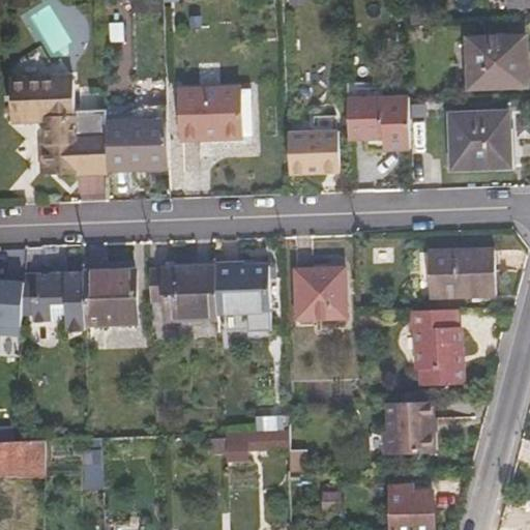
[(131,0),(133,10),(153,11),(152,0),(131,0)]
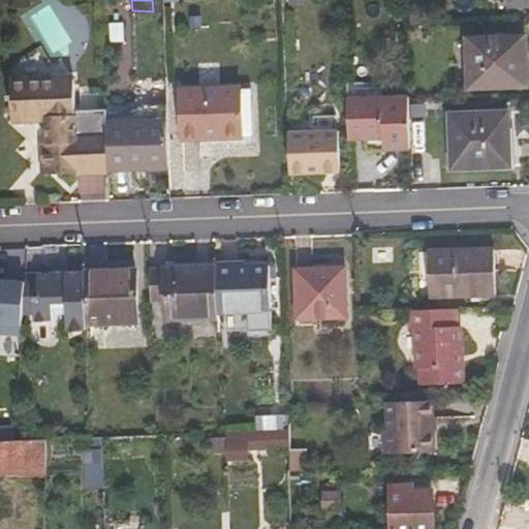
[(528,0),(506,0),(507,10),(528,8),(528,0)]
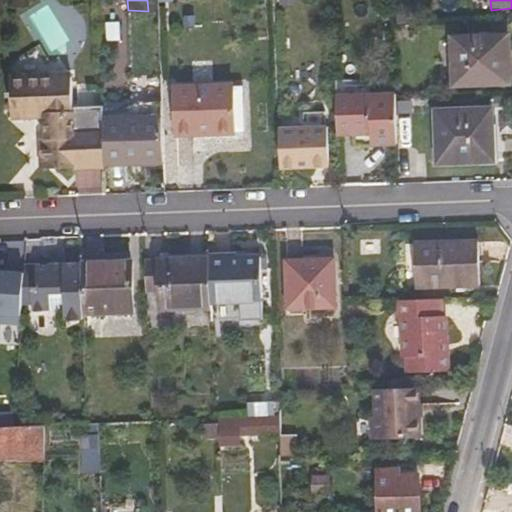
[(393,8),(393,25),(412,24),(411,7),(393,8)]
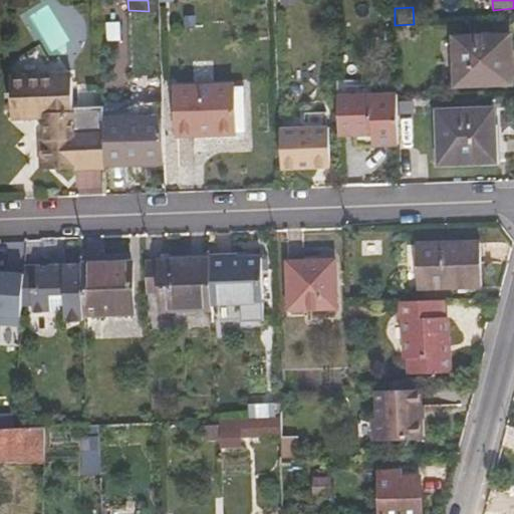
[(456,38),(457,84),(512,81),(510,35),(456,38)]
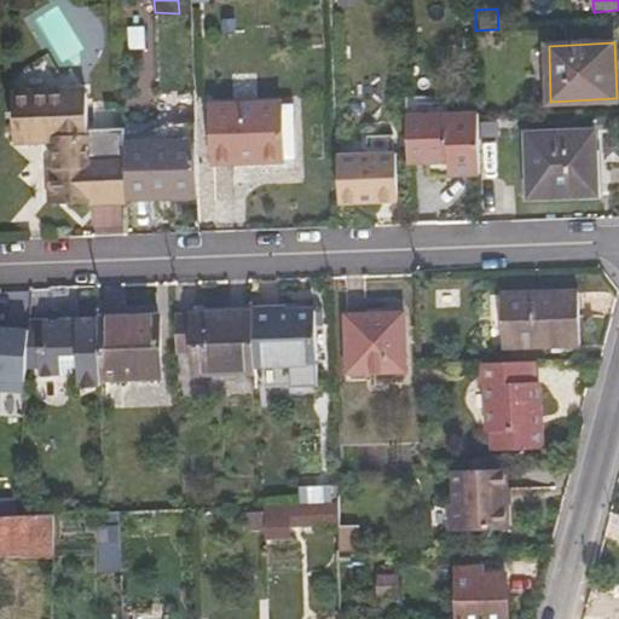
[(50,137),(52,166),(48,166),(50,206),(88,203),(88,201),(125,198),(125,197),(122,136),(122,127),(85,128),(84,92),(11,94),(11,138),(50,137)]
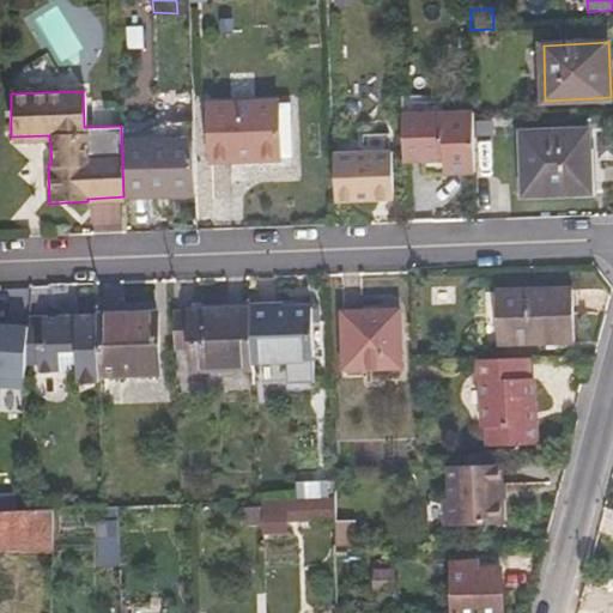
[(210,105),(211,161),(230,161),(231,173),(295,169),(292,102),(210,105)]
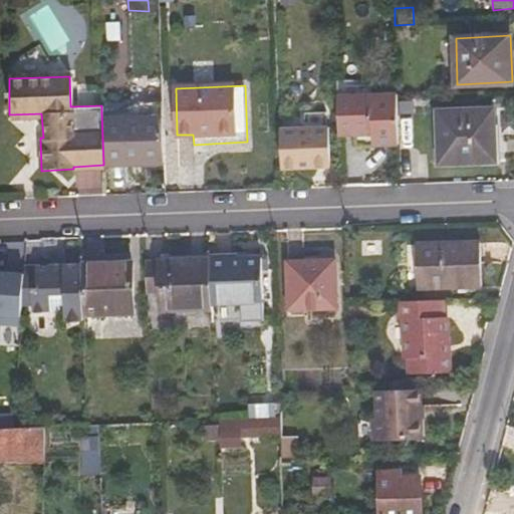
[(395,95),(336,96),(338,136),(369,135),(369,147),(396,146),(395,95)]
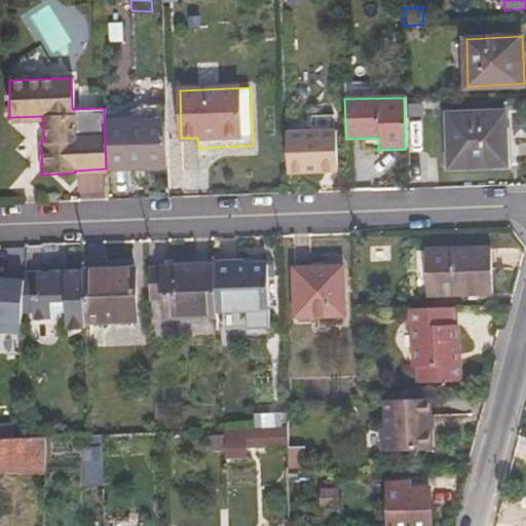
[(104,115),(106,167),(166,165),(164,105),(141,105),(124,115),(104,115)]
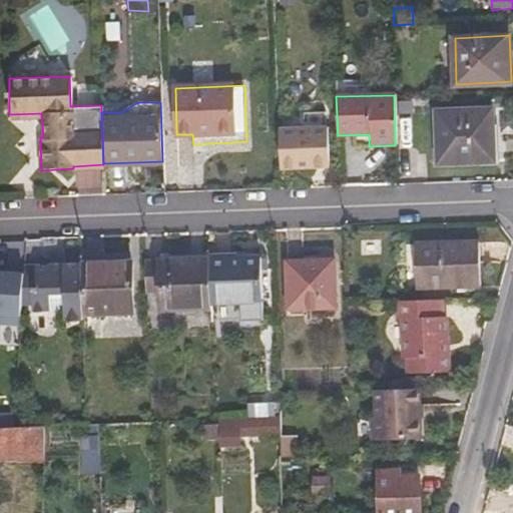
[(438,110),(440,163),(492,161),(490,108),(438,110)]
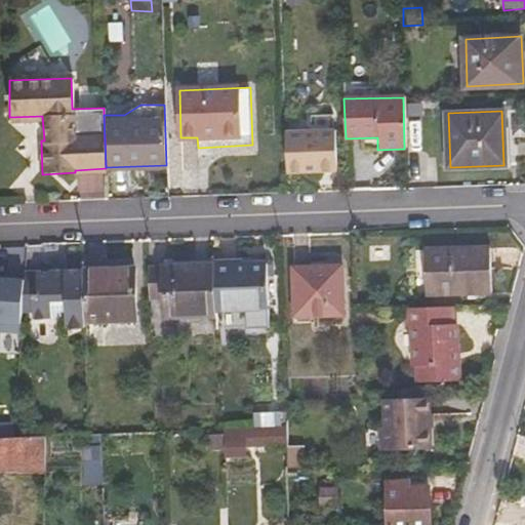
[(285,133),(286,163),(333,161),(332,132),(330,132),(330,118),(310,119),(310,133),(285,133)]
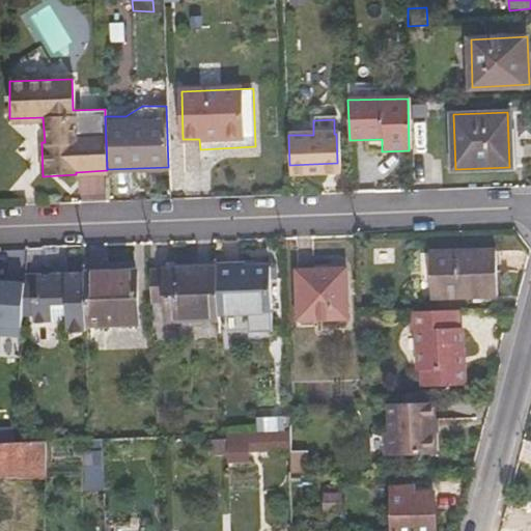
[(289,165),(289,177),(337,175),(337,163),(289,165)]
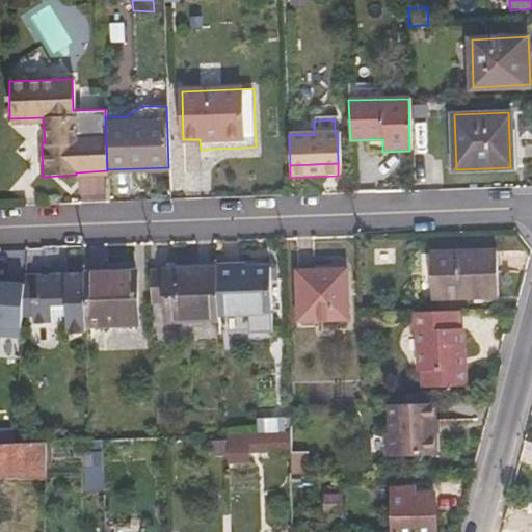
[(431,257),(433,300),(497,297),(495,253),(431,257)]
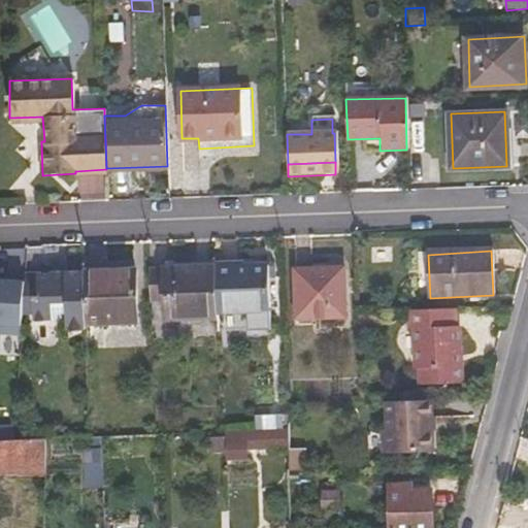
[(0,298),(17,298),(15,258),(0,258),(0,298)]
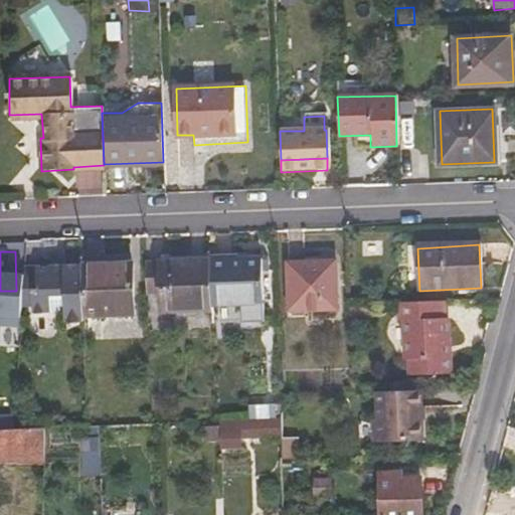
[(160,294),(161,310),(210,309),(207,261),(144,265),(146,294),(160,294)]
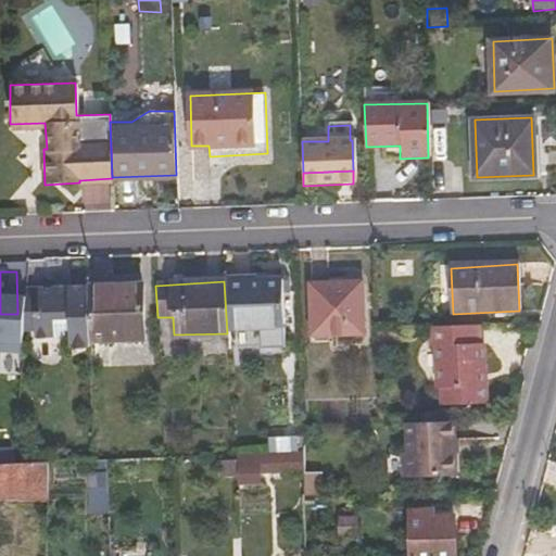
[(224,281),(227,333),(227,342),(281,341),(278,281),(224,281)]
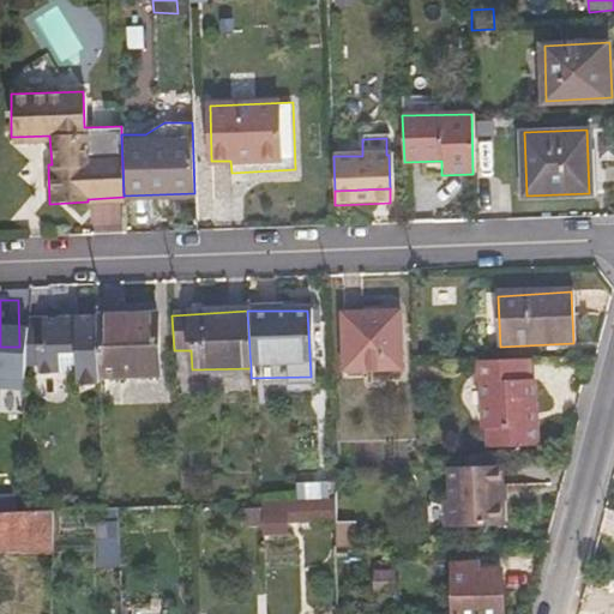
[(341,314),(343,372),(401,371),(398,312),(341,314)]
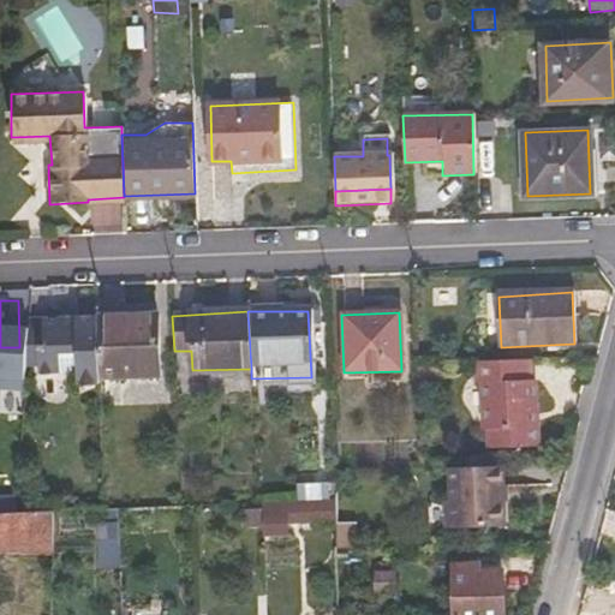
[(96,318),(99,380),(157,376),(155,316),(96,318)]
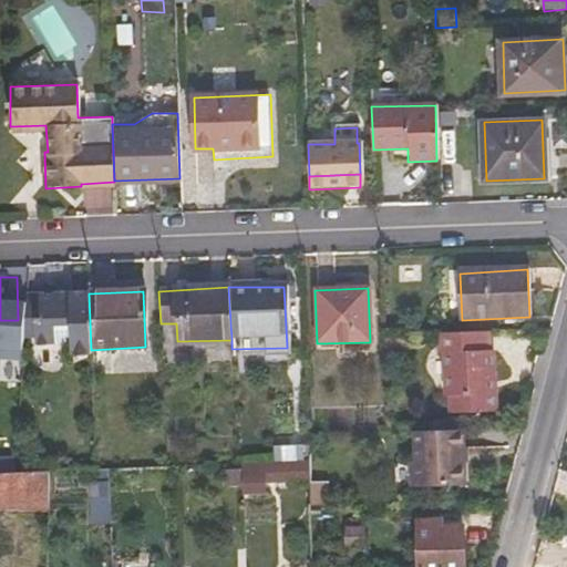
[(26,296),(21,339),(34,339),(35,346),(71,346),(72,357),(91,357),(91,350),(89,294),(68,295),(66,303),(58,305),(58,296),(26,296)]
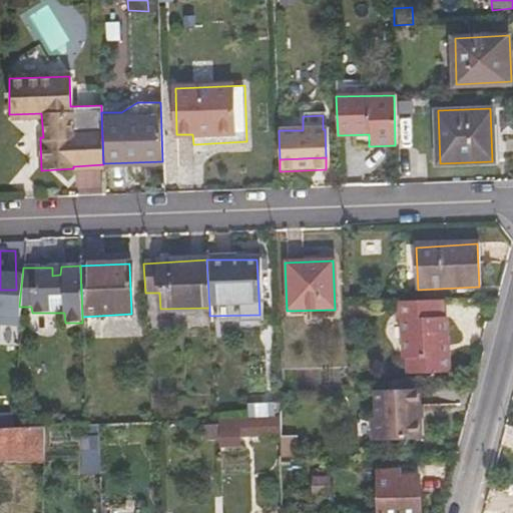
[(61,267),(52,268),(52,276),(60,275),(61,267)]
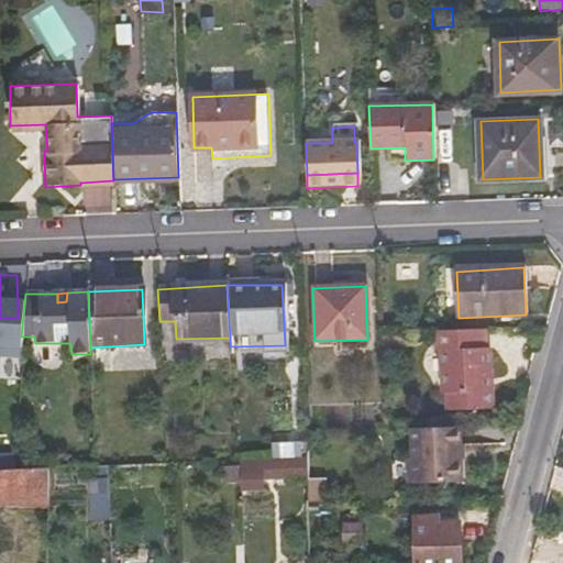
[(443,373),(444,394),(450,395),(451,410),(492,409),(488,349),(482,349),(481,330),(437,332),(438,373),(443,373)]
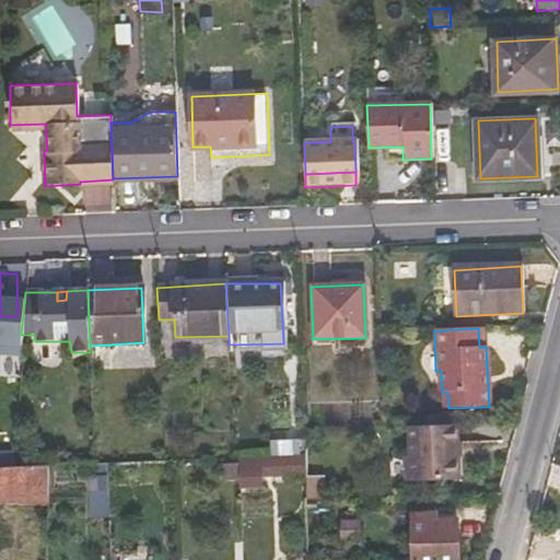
[(378,331),(380,346),(398,345),(398,331),(378,331)]
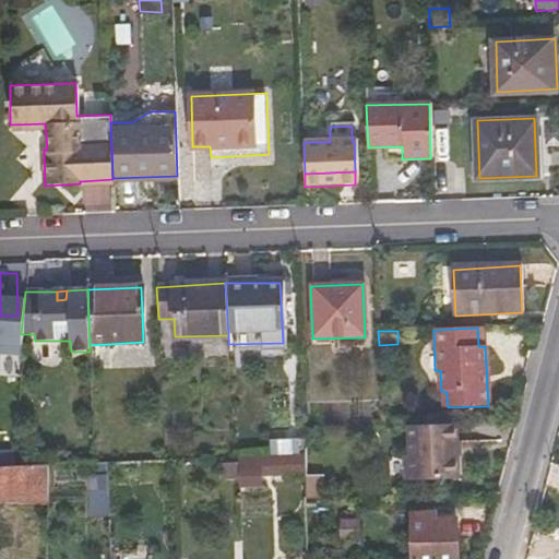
[(405,456),(406,479),(458,477),(458,424),(409,425),(411,455),(405,456)]
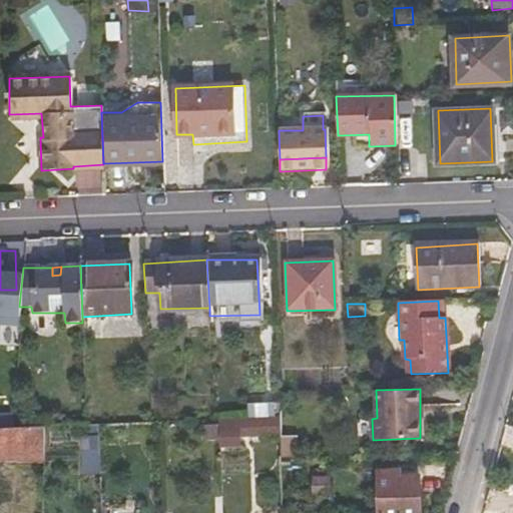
[(0,411),(0,427),(10,427),(11,411),(0,411)]
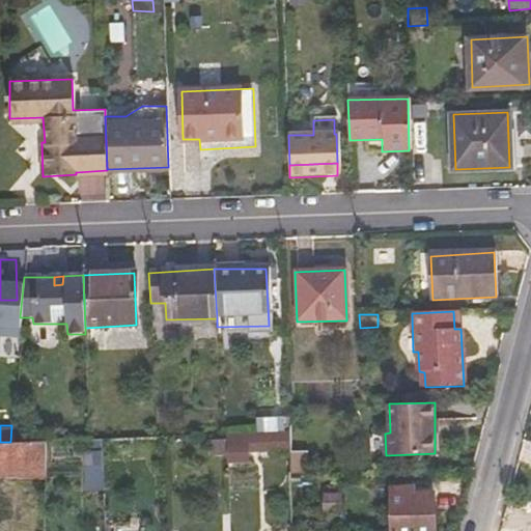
[(17,428),(17,439),(32,438),(32,427),(17,428)]
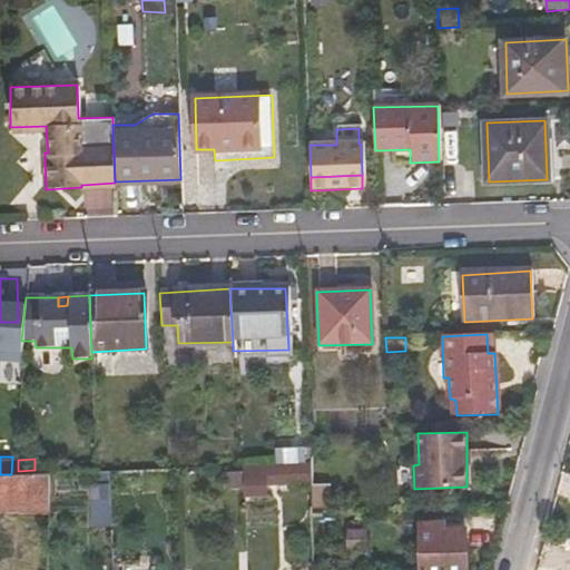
[(244,467),(245,500),(265,500),(265,487),(288,484),(290,465),(244,467)]
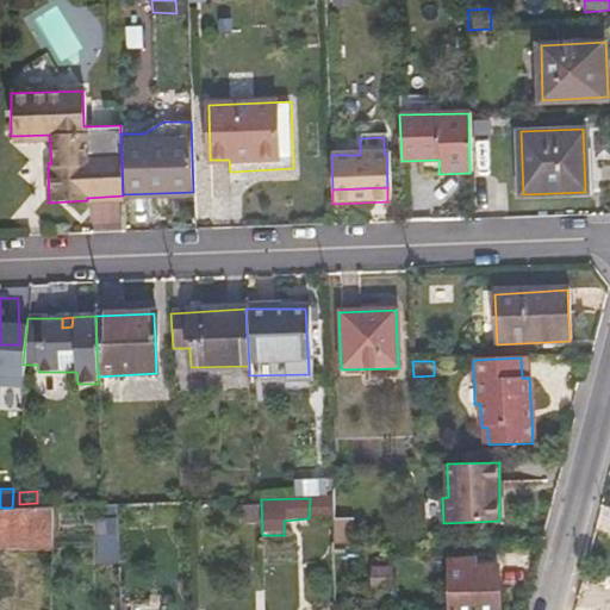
[(0,547),(49,545),(49,506),(12,508),(0,508),(0,547)]
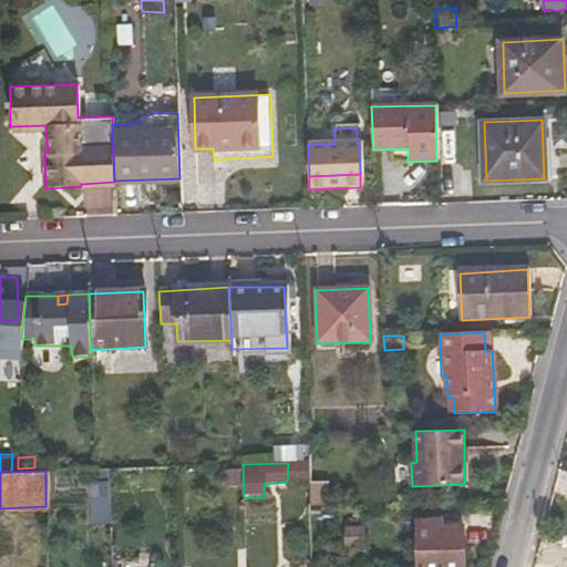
[(309,483),(316,506),(337,500),(330,477),(309,483)]
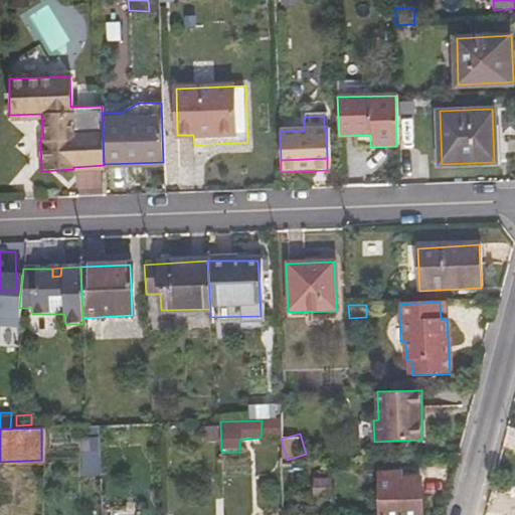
[(91,444),(92,479),(103,479),(101,443),(91,444)]
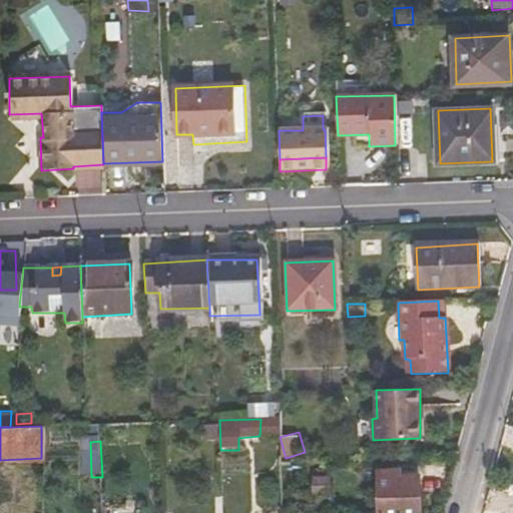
[(380,475),(379,512),(419,512),(422,482),(417,482),(416,477),(398,477),(396,474),(380,475)]
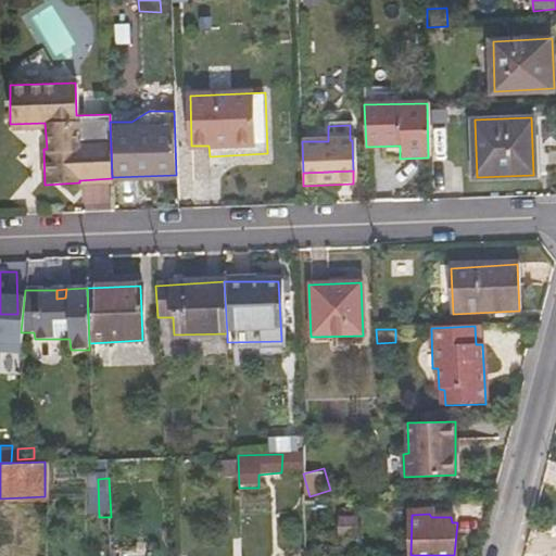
[(340,520),(340,535),(357,534),(356,519),(340,520)]
